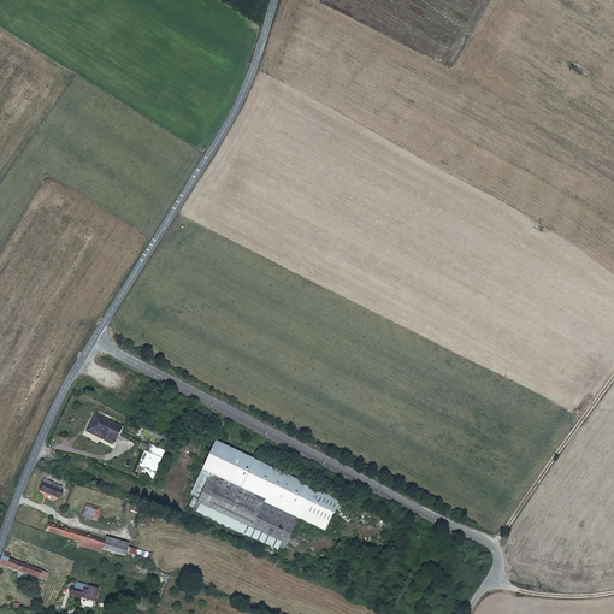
[(117,423),(92,411),(84,426),(98,432),(99,429),(112,435),(117,423)]
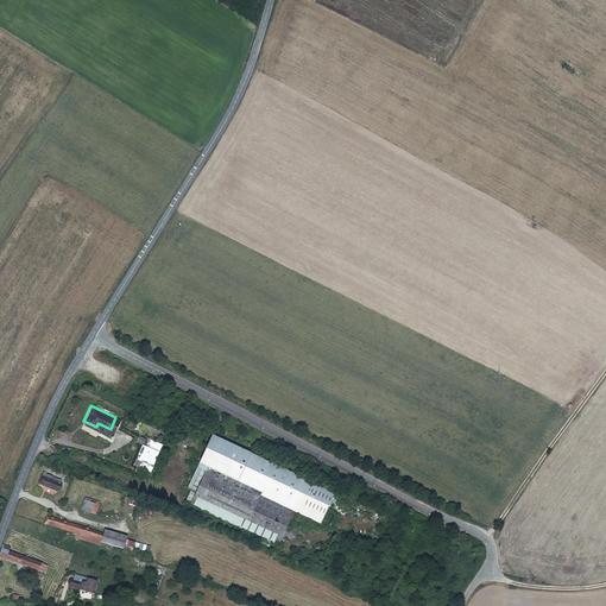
[(166,434),(139,420),(136,428),(141,431),(144,428),(164,439),(166,434)]
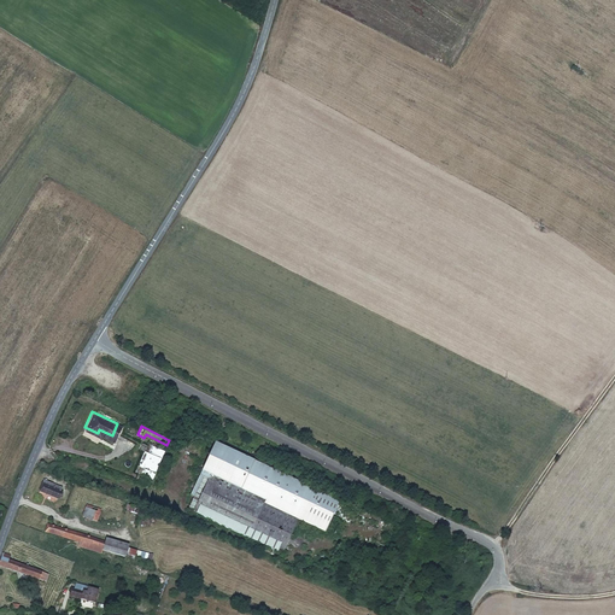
[(340,497),(216,440),(192,495),(195,496),(200,498),(195,509),(194,511),(283,551),(298,517),(326,529),(326,528),(328,523),(340,497)]
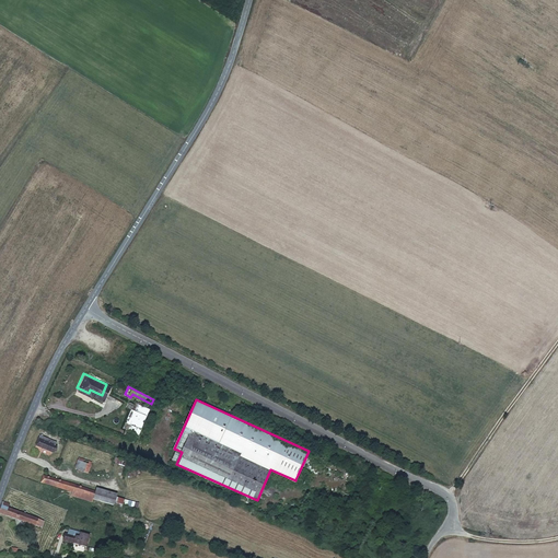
[(150,407),(136,400),(132,407),(147,414),(150,407)]
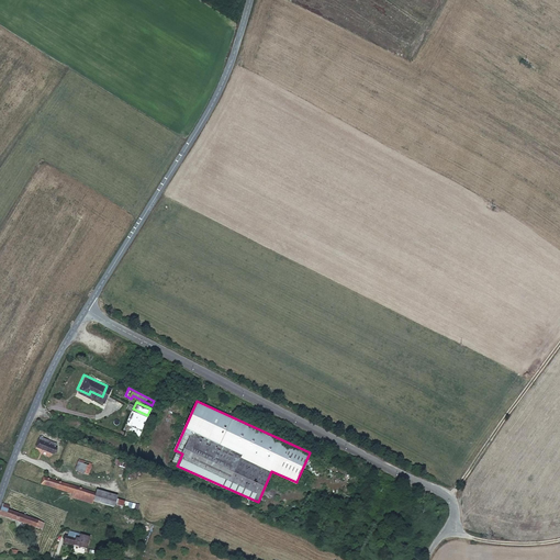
[(147,415),(133,409),(126,422),(141,428),(147,415)]
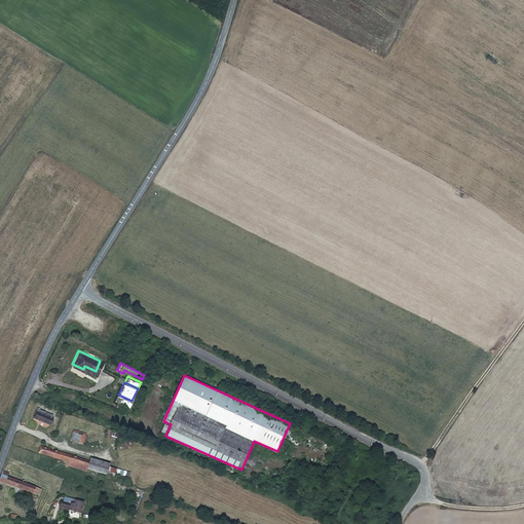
[(132,401),(118,395),(116,400),(129,406),(132,401)]
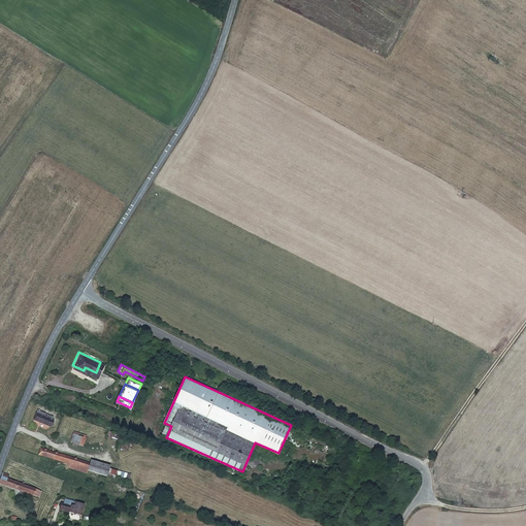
[(52,418),(36,412),(33,421),(48,427),(52,418)]
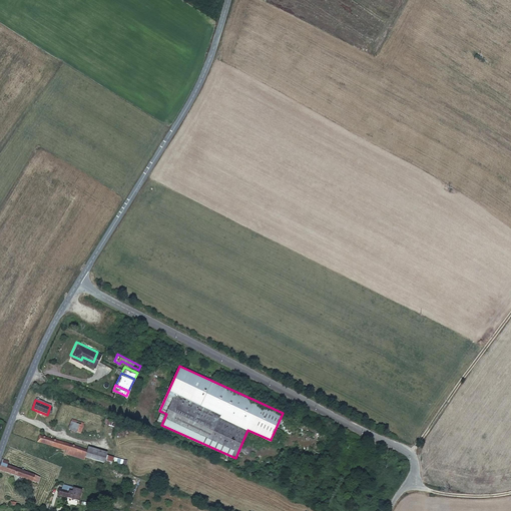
[(83,427),(70,422),(66,431),(79,436),(83,427)]
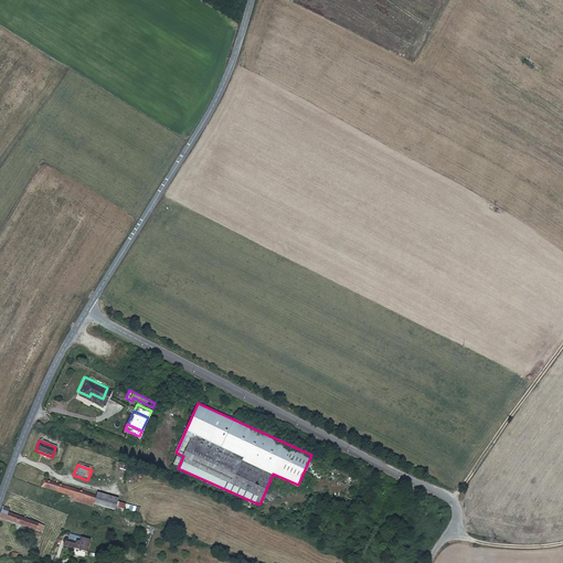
[(42,480),(40,487),(46,489),(71,497),(71,498),(92,506),(94,497),(42,480)]
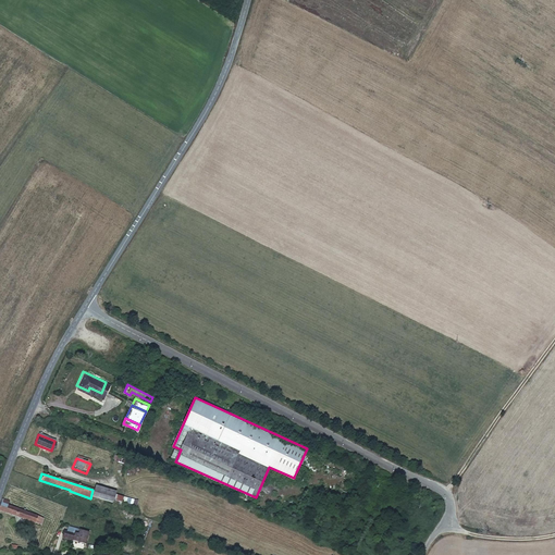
[(122,494),(100,486),(97,497),(118,505),(122,494)]
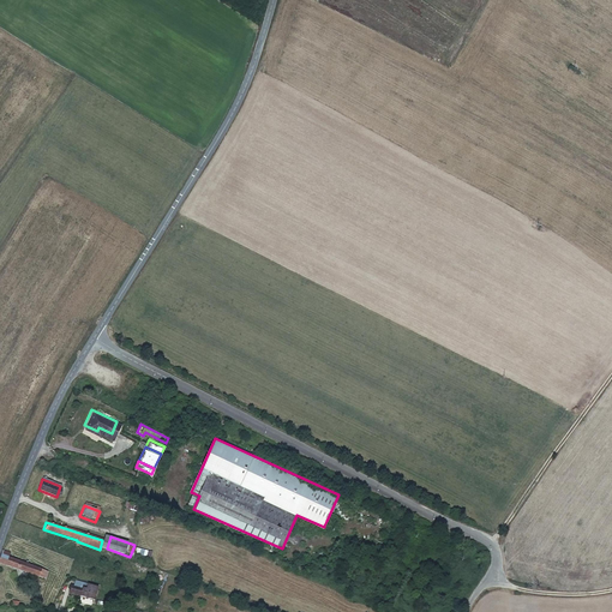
[(7,550),(1,547),(0,551),(0,562),(42,576),(45,568),(6,553),(7,550)]
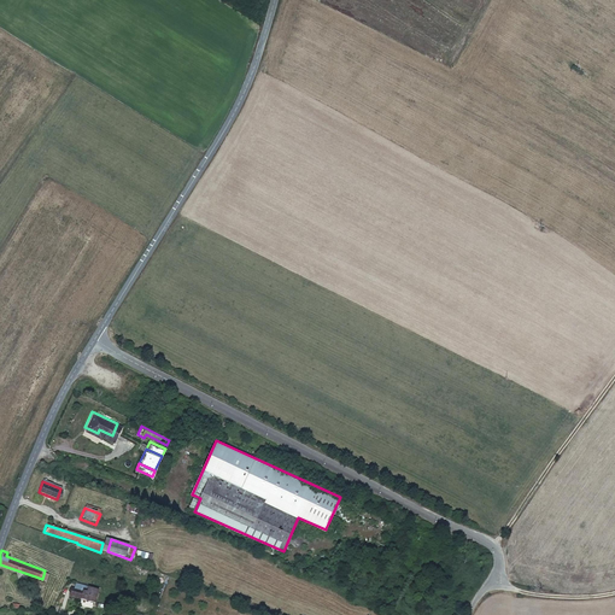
[(66,577),(65,584),(69,584),(66,591),(91,597),(94,585),(71,580),(71,578),(66,577)]
